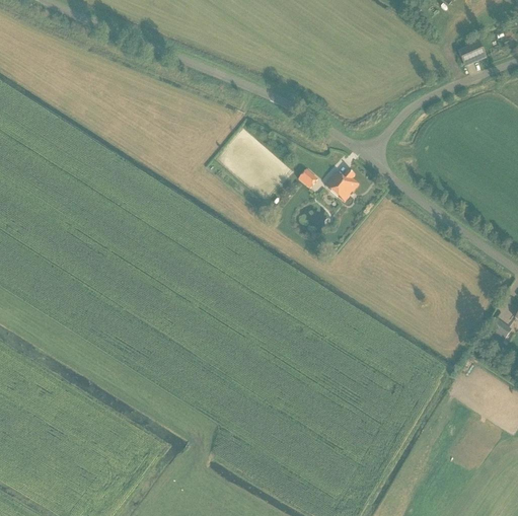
[(488,57),(479,40),(458,50),(465,66),(488,57)]
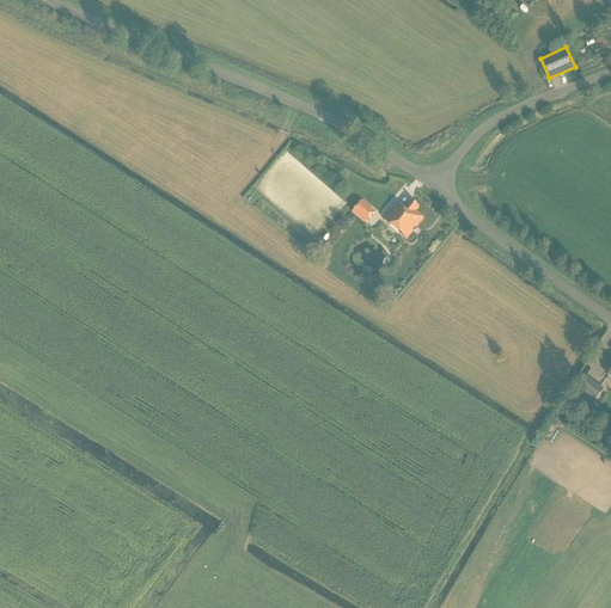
[(398,190),(403,195),(411,189),(408,183),(398,190)]
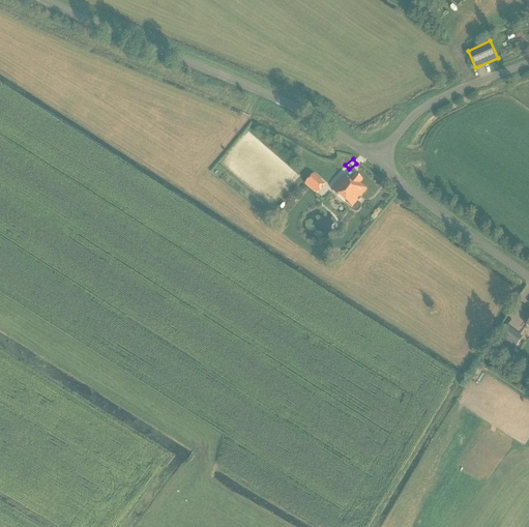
[(324,181),(313,172),(305,181),(317,191),(324,181)]
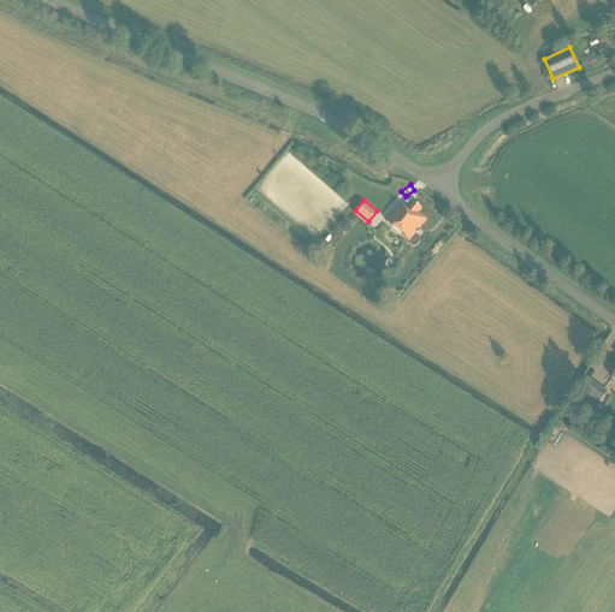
[(419,211),(421,207),(414,200),(407,209),(401,203),(388,219),(411,238),(427,218),(419,211)]
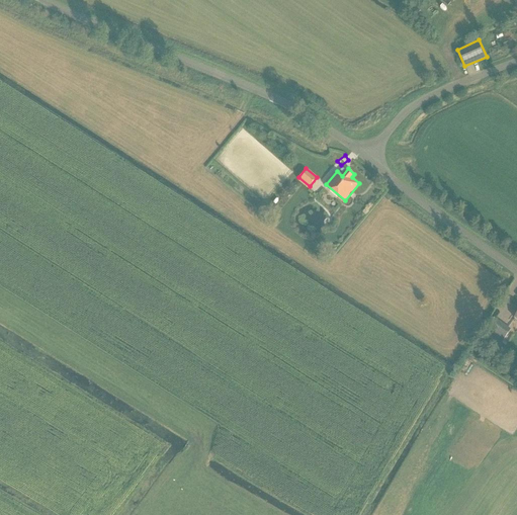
[(510,329),(494,318),(488,327),(504,338),(510,329)]
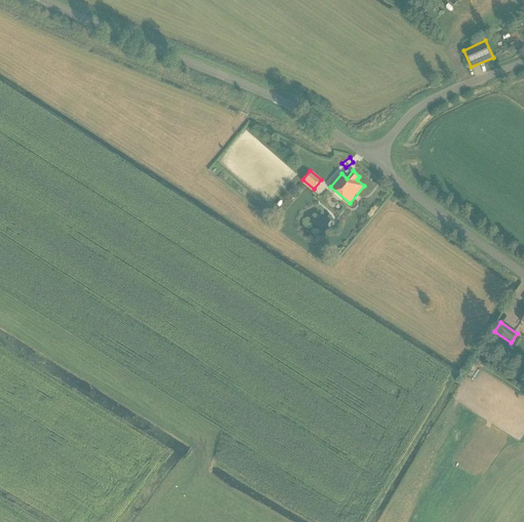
[(222,477),(228,468),(215,460),(210,470),(222,477)]
